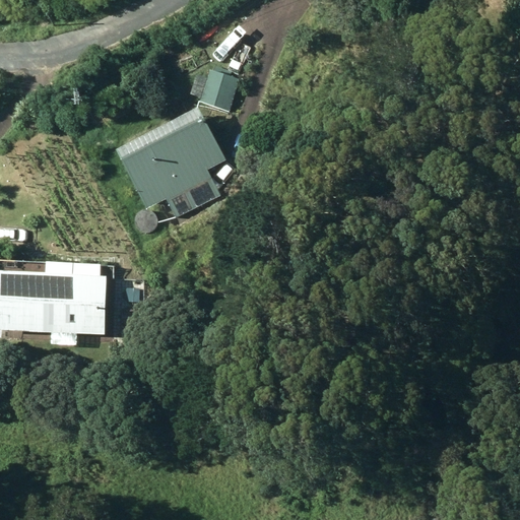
[(211,70),(202,100),(230,109),(240,79),(211,70)]
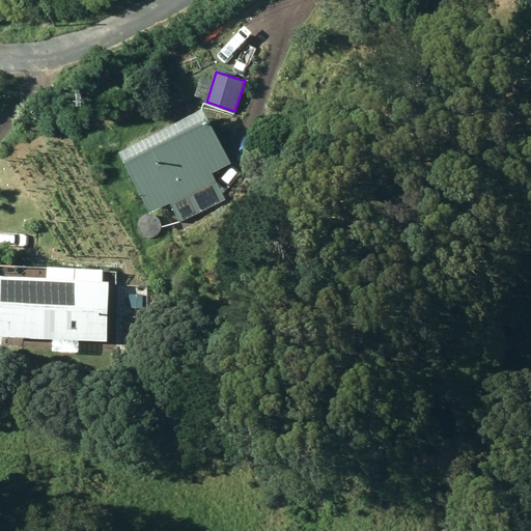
[(308,95),(303,103),(307,107),(312,100),(308,95)]
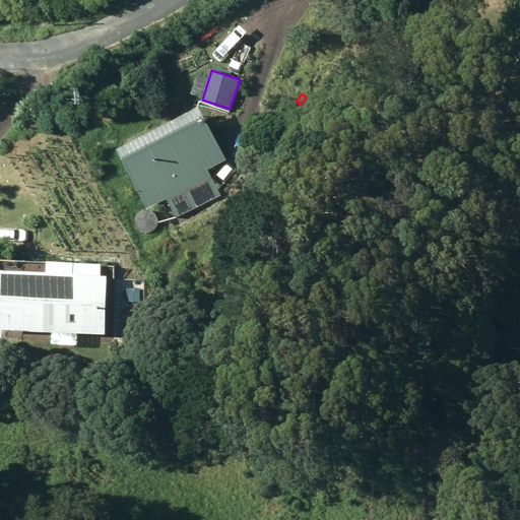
[(118,147),(148,209),(168,199),(177,217),(199,206),(190,188),(213,176),(209,167),(226,158),(200,106),(118,147)]
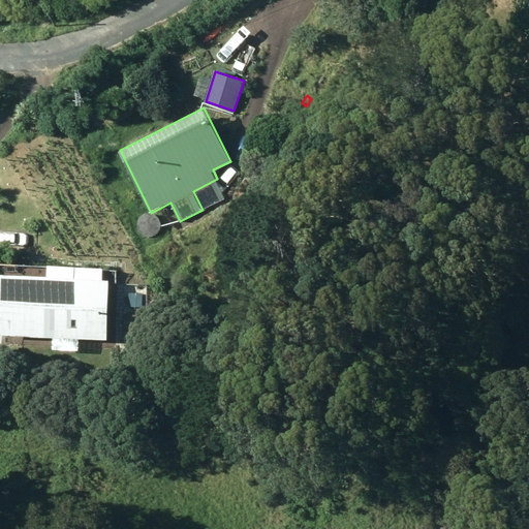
[(0,316),(0,334),(109,340),(111,278),(2,273),(0,316)]
